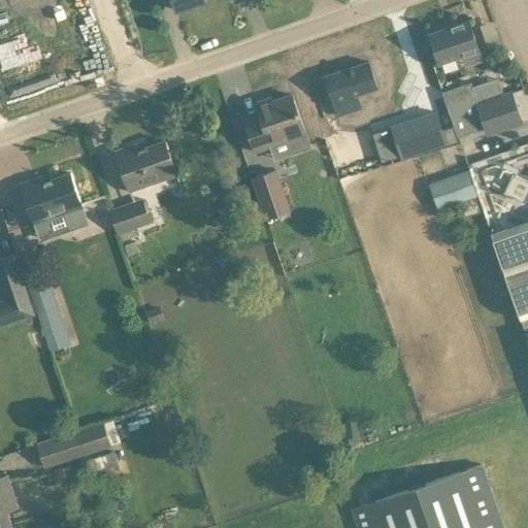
[(172,0),(176,9),(204,0),(172,0)]
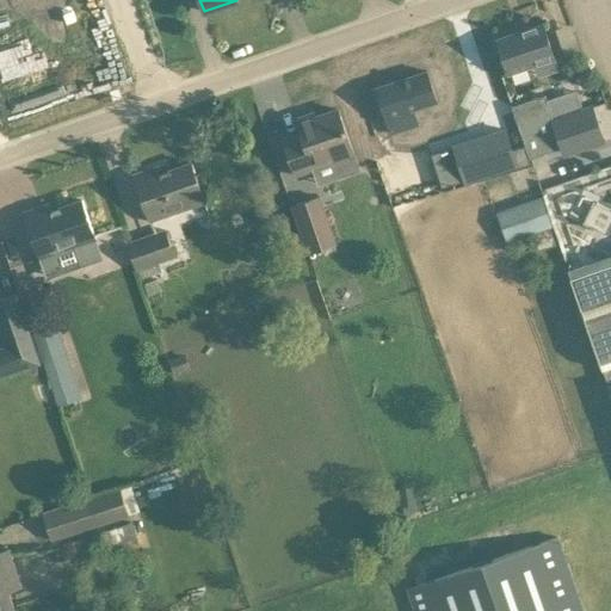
[(39,44),(25,4),(0,12),(0,32),(16,76),(44,67),(50,82),(81,72),(84,76),(106,69),(98,47),(94,48),(87,28),(39,44)]
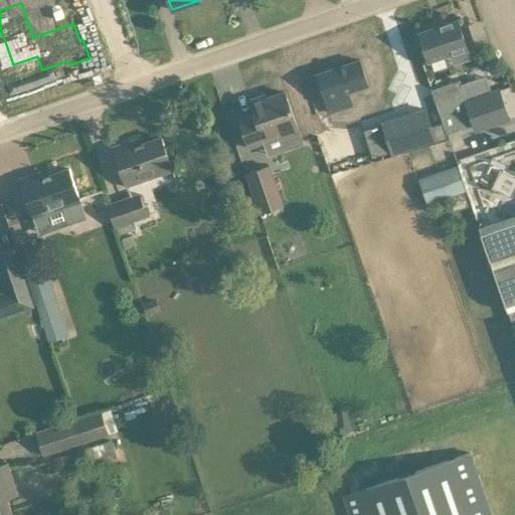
[(419,33),(425,52),(428,60),(450,53),(454,63),(470,57),(458,20),(419,33)]
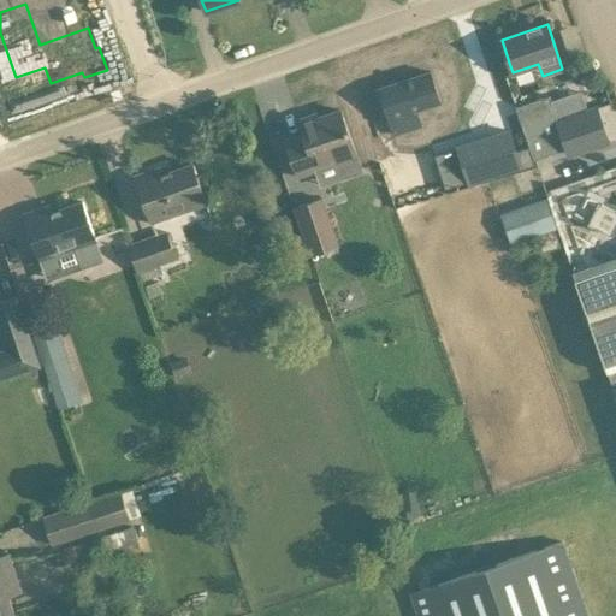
[(440,101),(438,94),(431,71),(365,93),(372,116),(373,120),(388,116),(395,135),(421,125),(415,110),(440,101)]
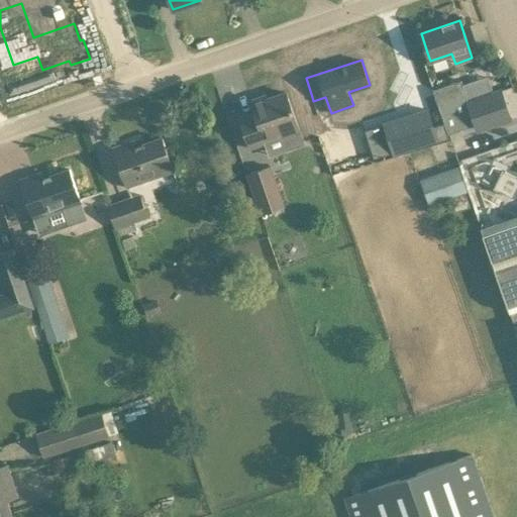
[(461,82),(433,91),(448,135),(475,126),(477,130),(508,120),(498,93),(469,103),(461,82)]
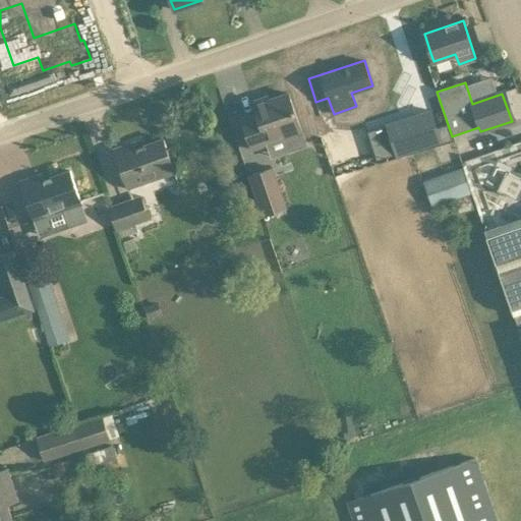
[(242,120),(252,152),(303,134),(288,93),(254,105),(257,114),(242,120)]
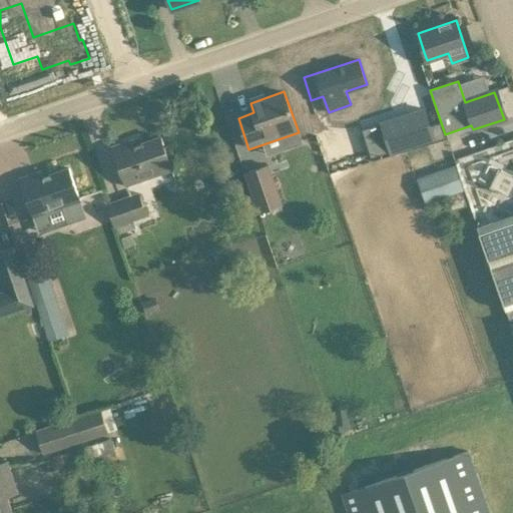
[(434,137),(426,110),(384,123),(392,150),(434,137)]
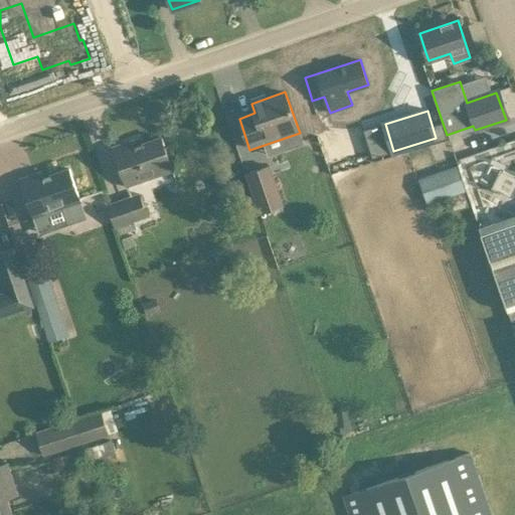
[(173,171),(168,156),(161,137),(136,146),(134,140),(113,147),(120,166),(126,186),(173,171)]
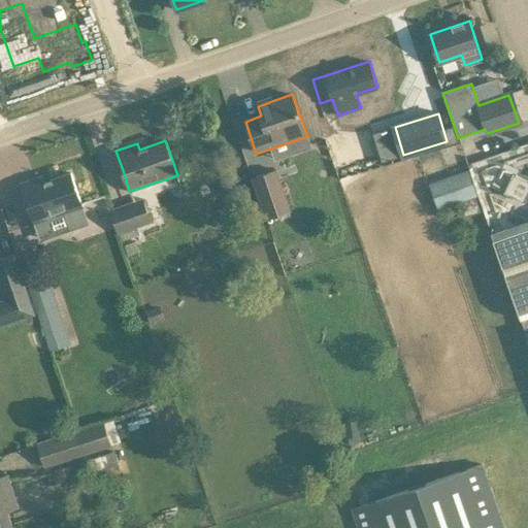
[(527,142),(456,165),(502,165),(502,179),(507,196),(527,195),(527,142)]
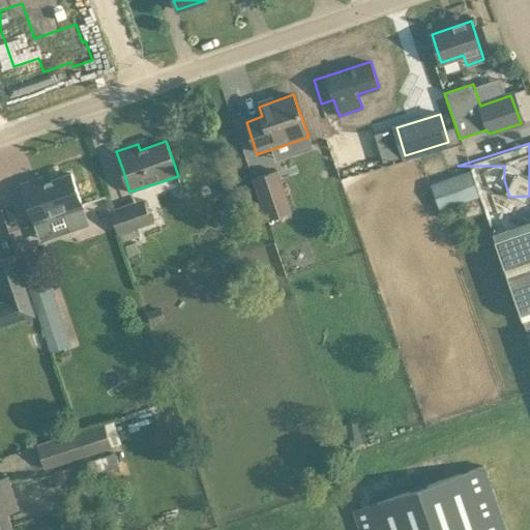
[(252,177),(266,219),(292,211),(276,169),(252,177)]
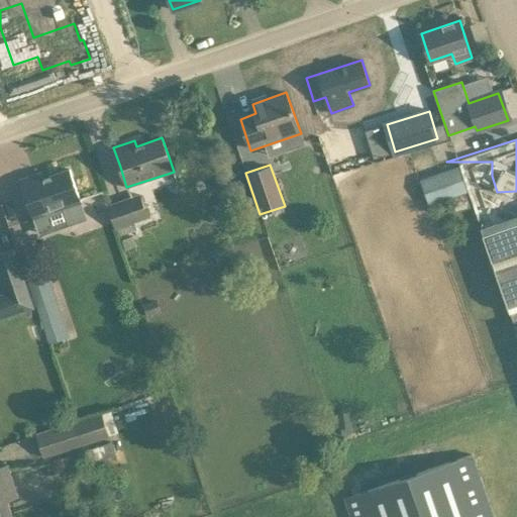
[(429,206),(468,192),(458,166),(419,180),(429,206)]
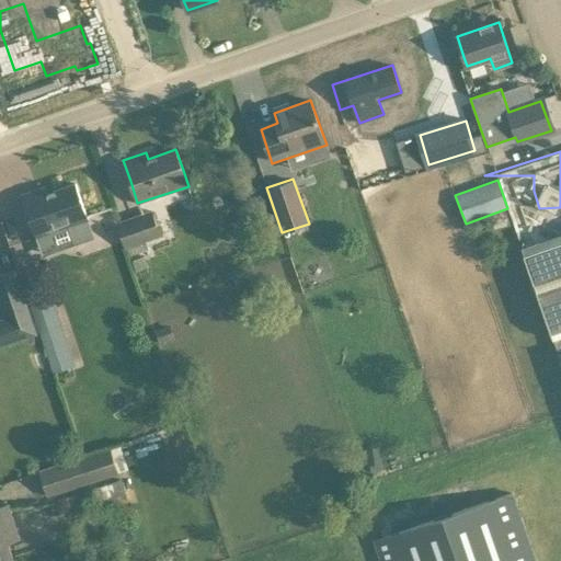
[(36,237),(39,236),(68,227),(72,239),(92,232),(88,220),(82,205),(76,184),(47,194),(45,187),(23,195),(30,216),(36,237)]
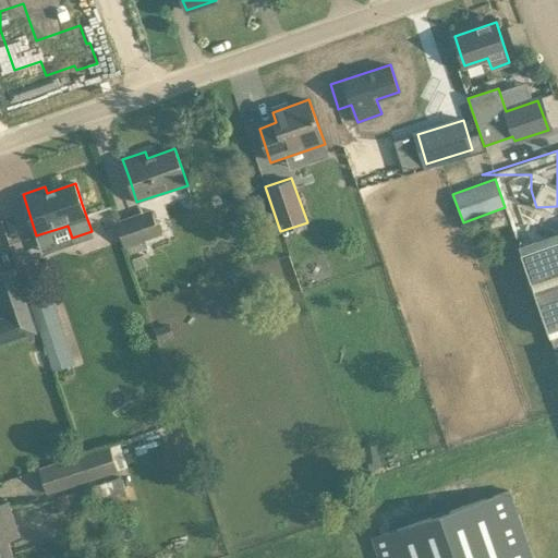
[(160,234),(152,209),(116,221),(124,246),(160,234)]
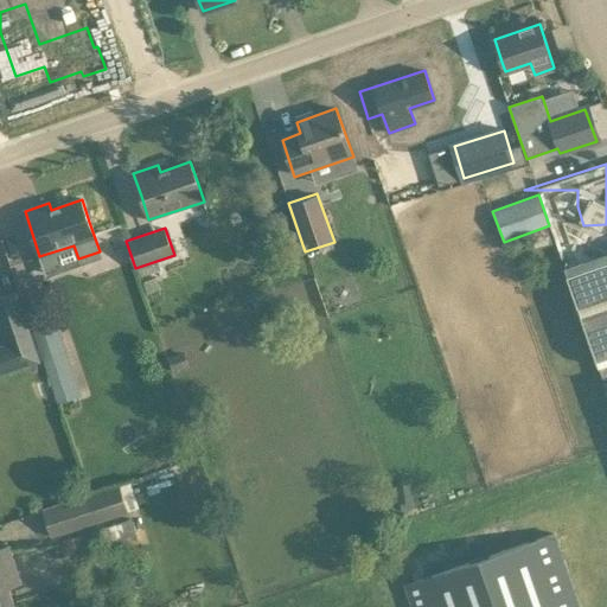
[(606,251),(564,267),(599,365),(606,362),(606,251)]
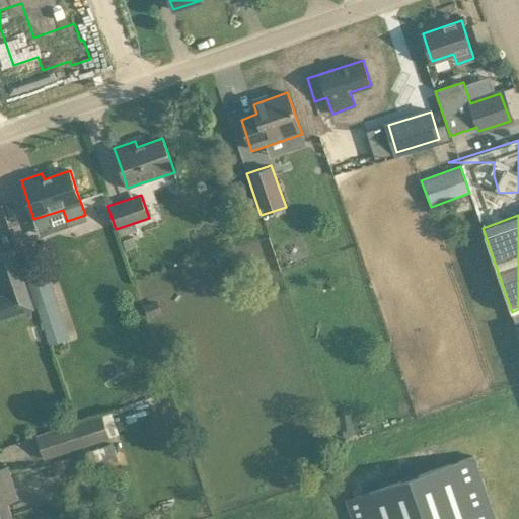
[(35,309),(14,249),(0,253),(0,284),(4,296),(0,297),(0,321),(35,309)]
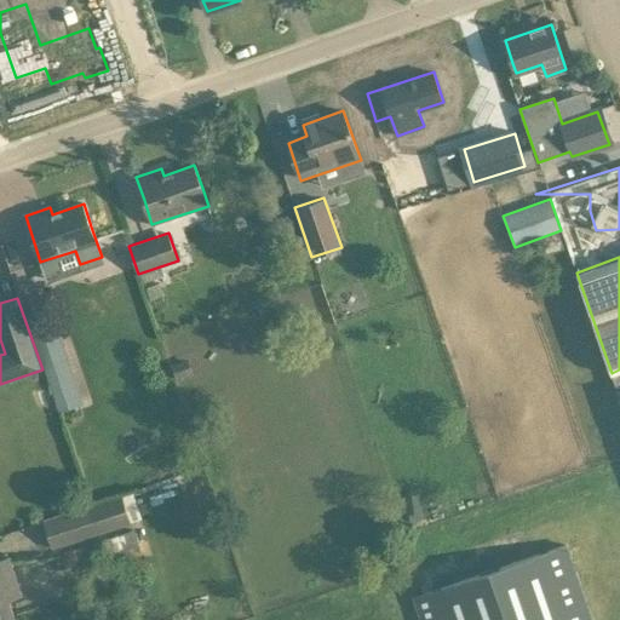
[(121,494),(91,505),(42,521),(53,550),(132,523),(121,494)]
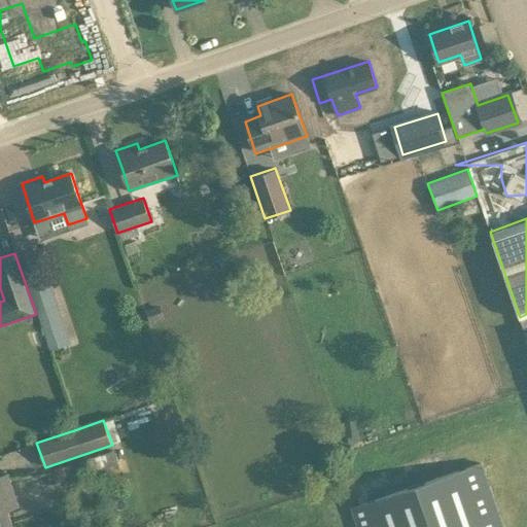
[(358,435),(357,423),(345,425),(346,437),(347,436),(348,445),(358,443),(357,435),(358,435)]
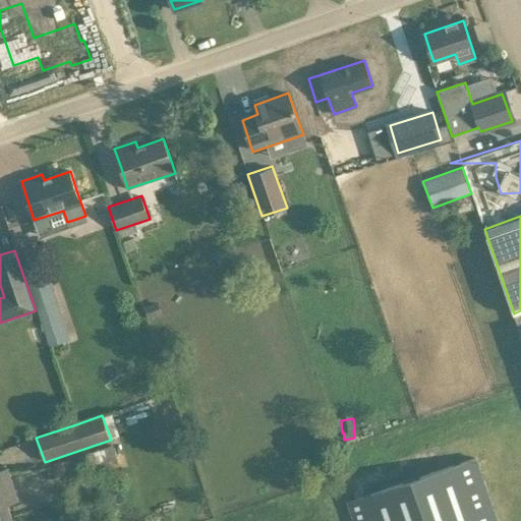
[(89,453),(89,454),(46,467),(50,479),(79,470),(117,459),(113,445),(89,453)]
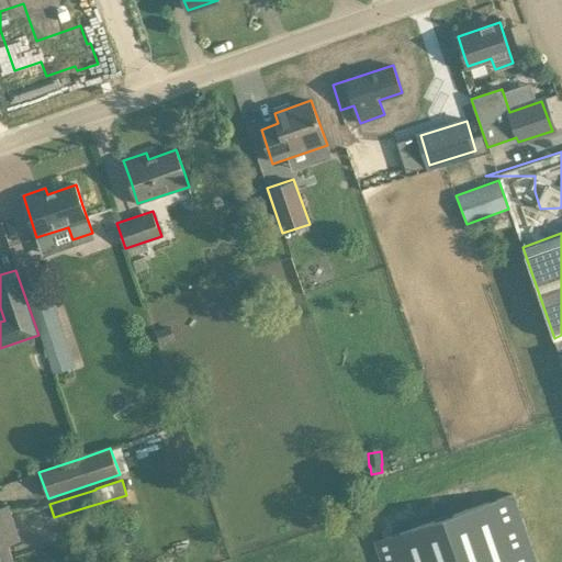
[(537,561),(514,493),(374,541),(381,561),(537,561)]
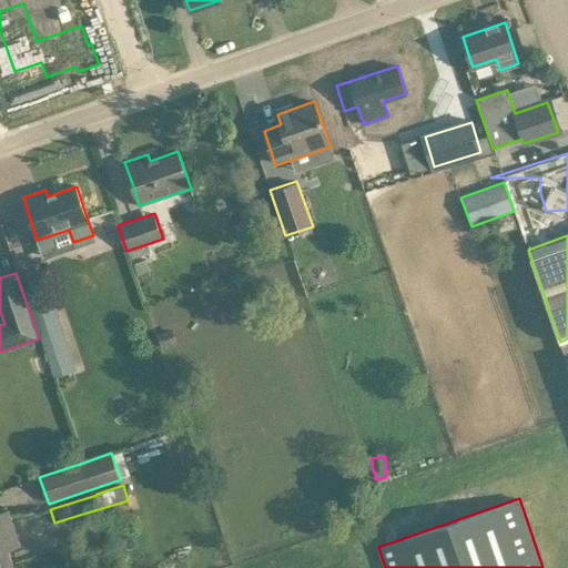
[(9,509),(0,513),(0,567),(14,563),(9,548),(21,544),(9,509)]
